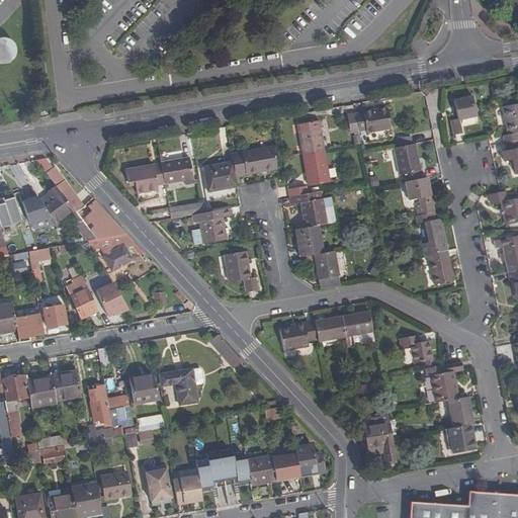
[(15,56),(16,52),(16,51),(16,49),(15,46),(13,44),(12,41),(10,40),(7,39),(5,38),(2,38),(0,38),(0,64),(1,65),(4,65),(6,64),(9,64),(11,62),(13,61),(14,58),(15,56)]
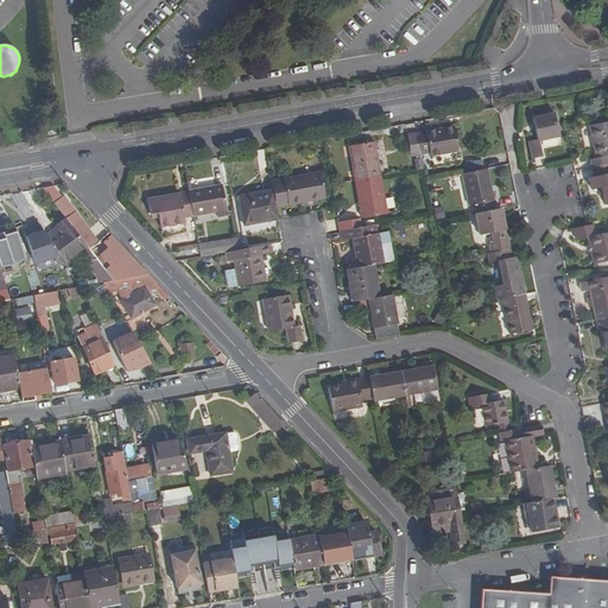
[(539,140),(530,143),(533,158),(545,156),(542,141),(561,137),(555,114),(534,119),(539,140)]
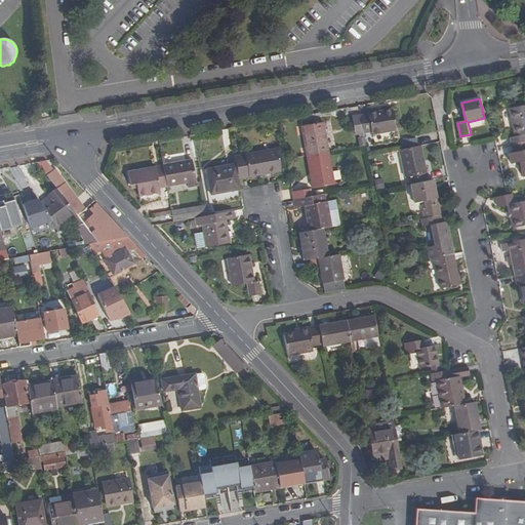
[(511,146),(524,142),(524,106),(510,110),(515,136),(510,137),(511,146)]
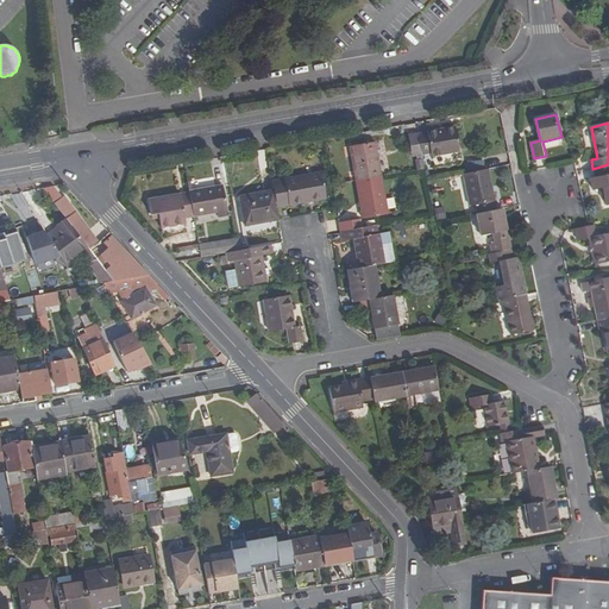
[(454,129),(419,135),(422,155),(431,154),(431,157),(459,152),(454,129)]
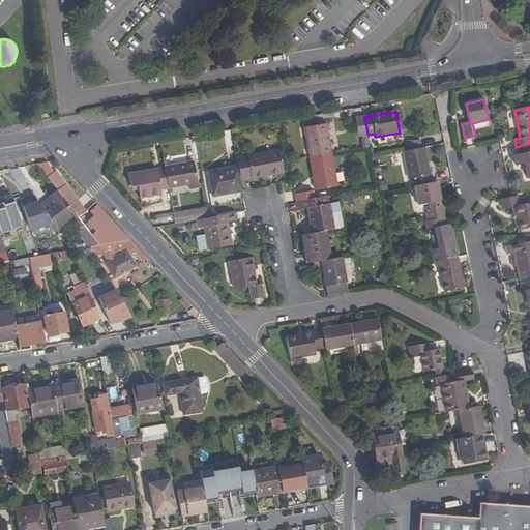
[(304,128),(310,158),(331,154),(326,124),(304,128)]
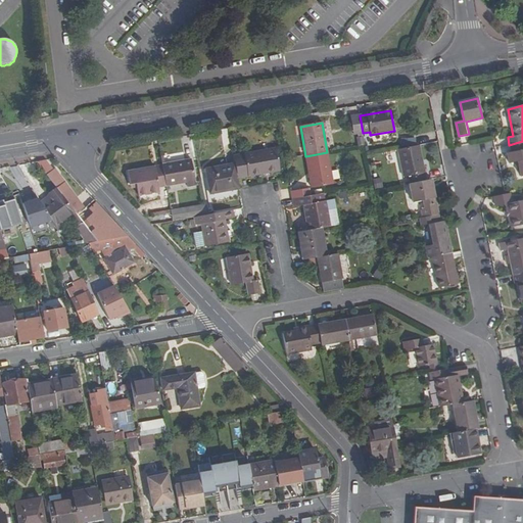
[(413,139),(400,142),(401,148),(414,145),(413,139)]
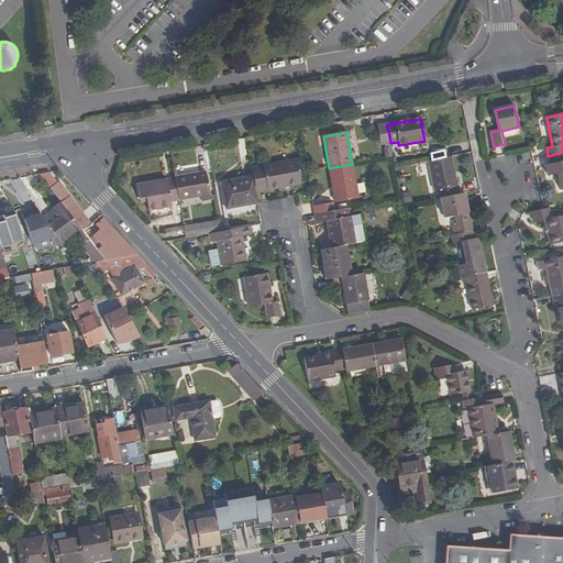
[(562,152),(548,156),(550,164),(547,165),(549,176),(558,174),(562,189),(562,188),(562,152)]
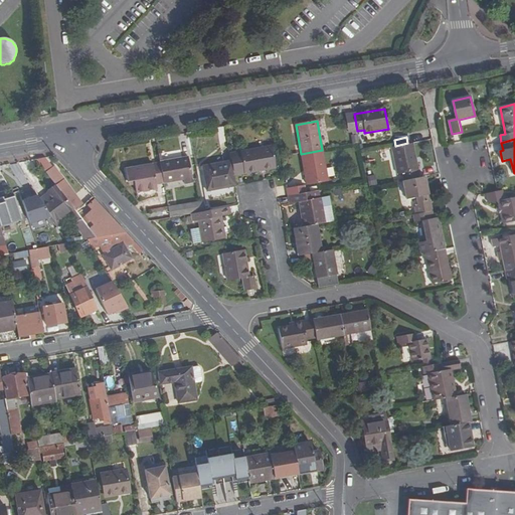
[(395,146),(392,146),(397,173),(402,172),(403,179),(419,176),(412,142),(407,143),(395,146)]
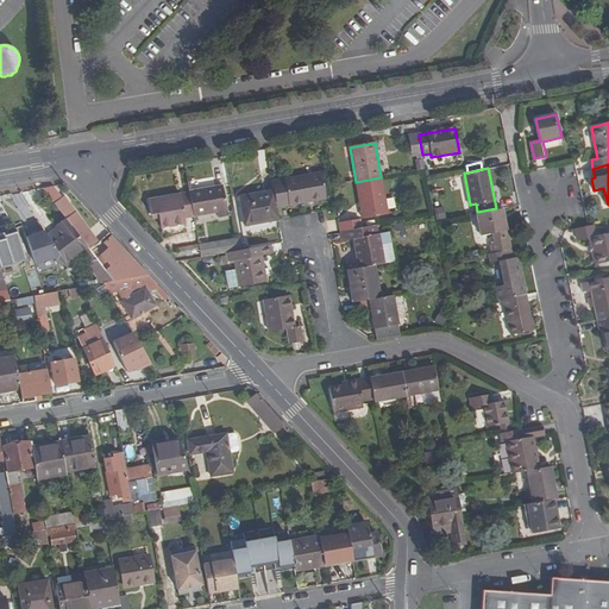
[(321,174),(272,182),(274,192),(276,208),(326,200),(321,174)]
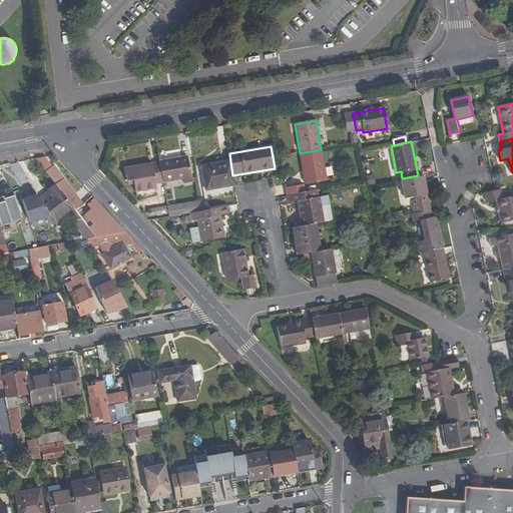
[(327,180),(321,149),(300,153),(305,184),(327,180)]
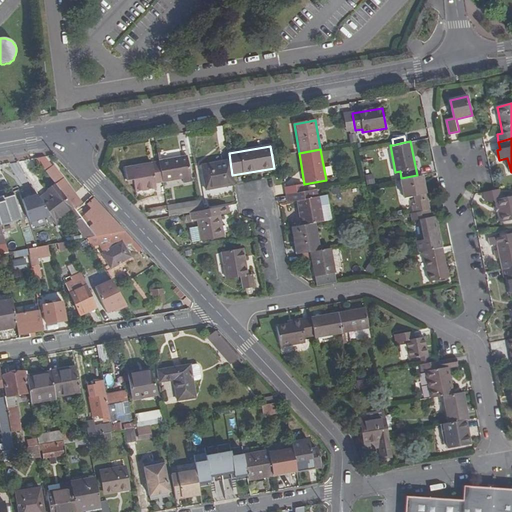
[(187,157),(159,162),(163,182),(183,179),(184,184),(191,182),(187,157)]
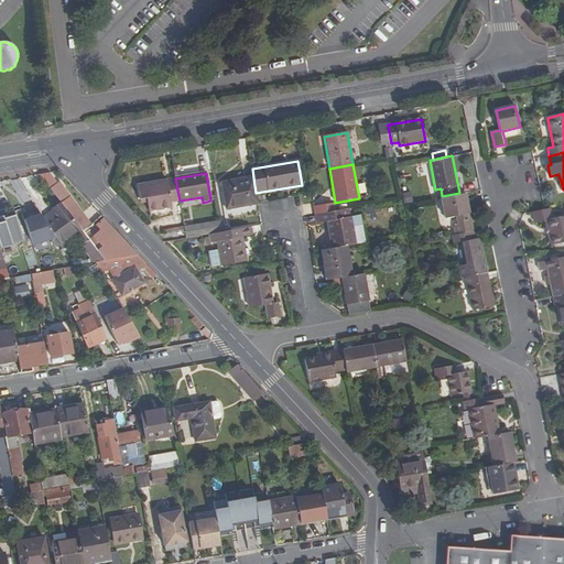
[(227,210),(258,205),(256,193),(253,177),(221,183),(227,210)]
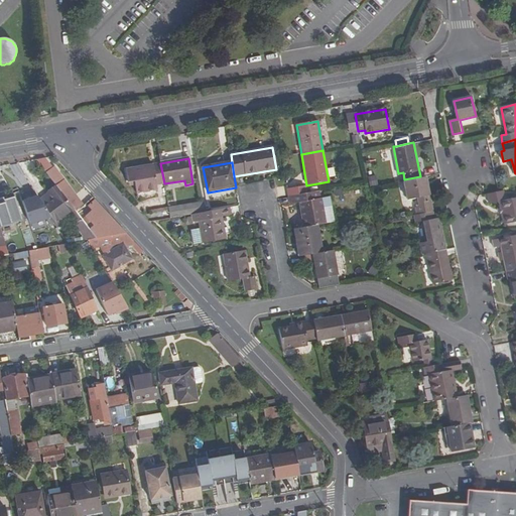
[(156,185),(164,183),(160,163),(125,170),(127,182),(134,181),(137,194),(156,189),(156,185)]
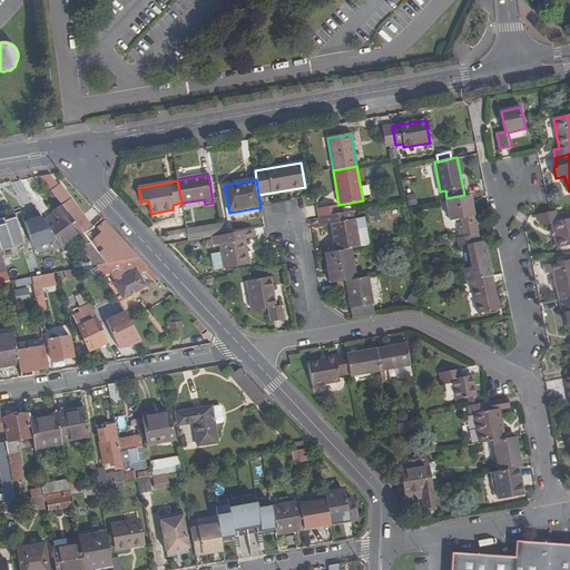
[(29,194),(40,213),(46,208),(33,190),(29,194)]
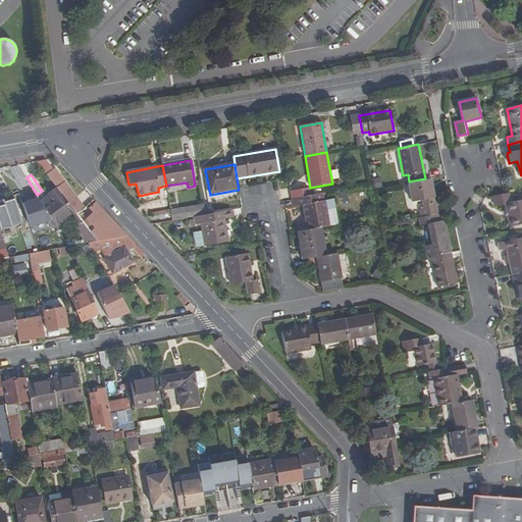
[(27,177),(24,175),(18,178),(33,202),(39,198),(37,195),(27,177)]
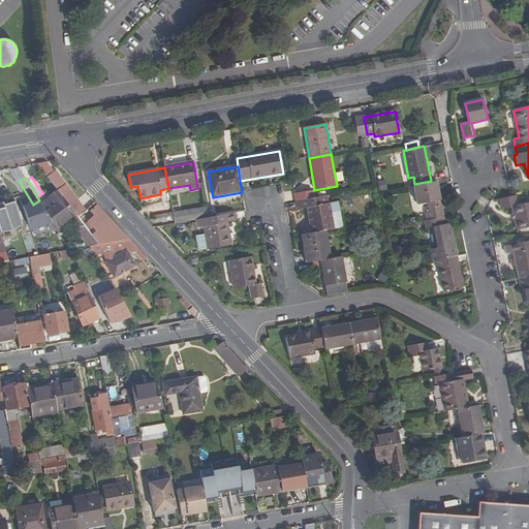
[(40,184),(48,193),(54,189),(48,179),(40,184)]
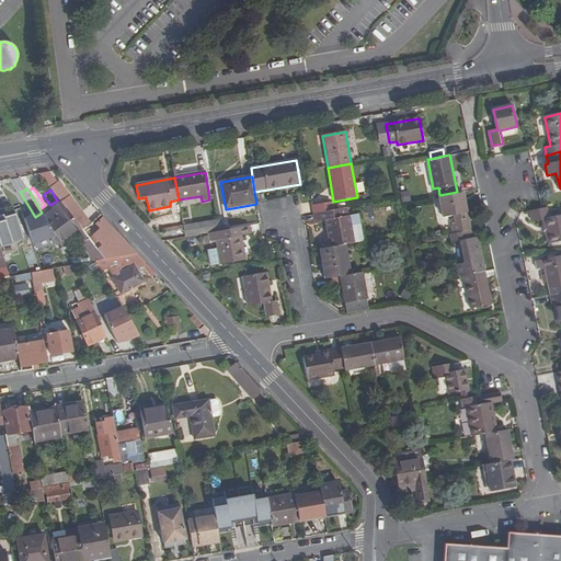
[(439,195),(438,196),(443,216),(453,214),(455,221),(450,224),(453,231),(470,227),(462,191),(457,192),(439,195)]
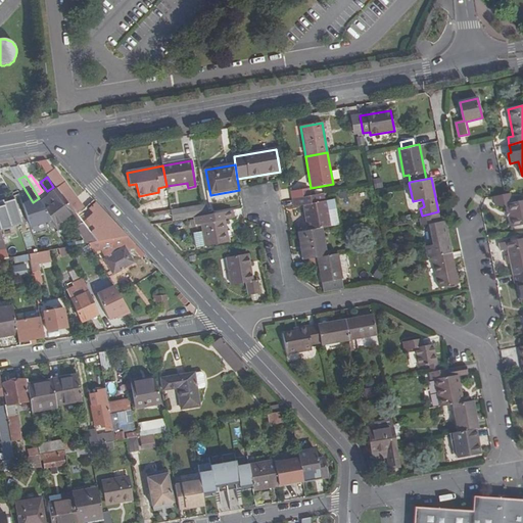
[(57,188),(72,207),(79,203),(64,184),(57,188)]
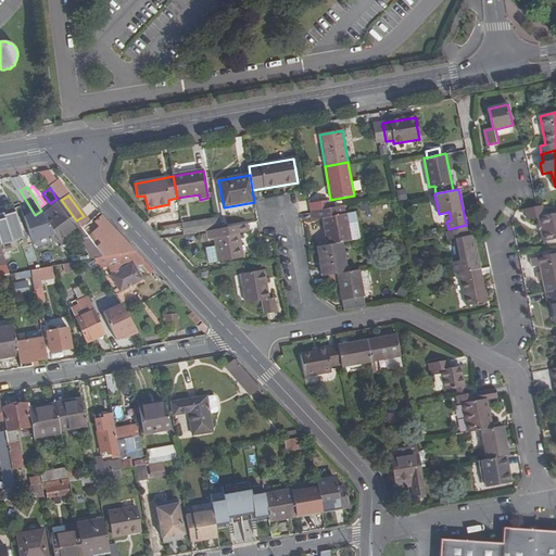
[(84,229),(76,220),(61,200),(53,206),(60,215),(49,224),(62,244),(67,240),(63,235),(72,227),(84,241),(89,237),(84,229)]
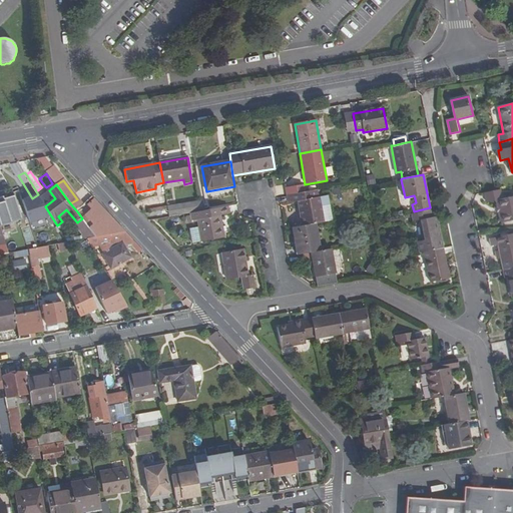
[(286,188),(287,196),(304,192),(303,185),(286,188)]
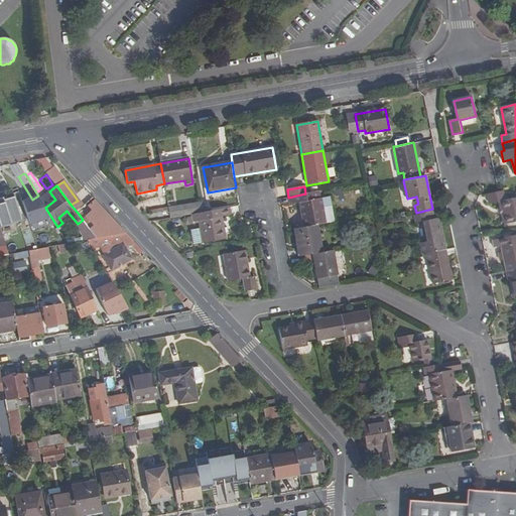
[(126,234),(87,190),(80,198),(92,210),(88,214),(84,210),(78,213),(83,220),(94,233),(99,239),(126,234)]
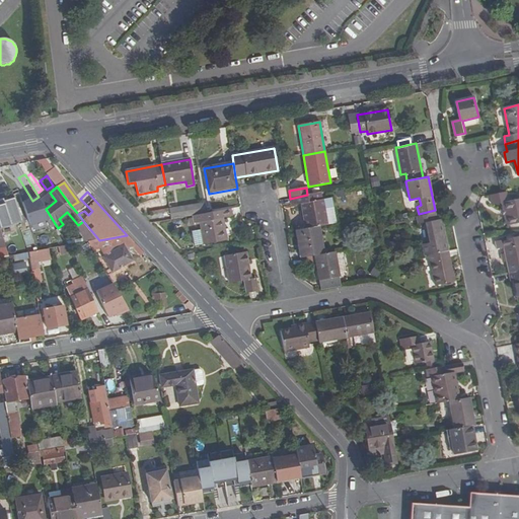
[(502,194),(491,196),(493,205),(502,204),(507,225),(518,222),(518,200),(509,203),(507,192),(502,194)]
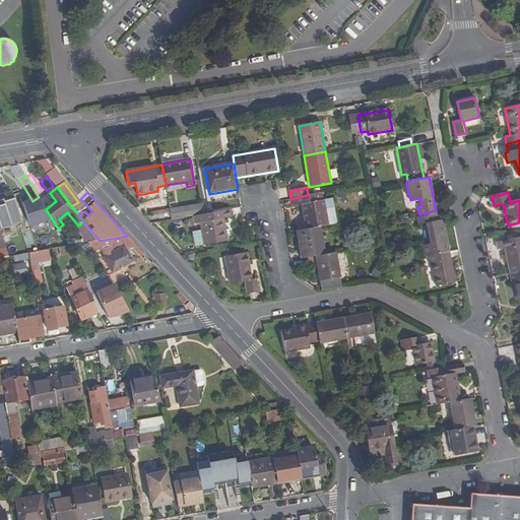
[(308,195),(290,199),(291,206),(302,205),(306,230),(319,226),(328,225),(325,211),(336,209),(334,199),(323,201),(322,193),(308,195)]
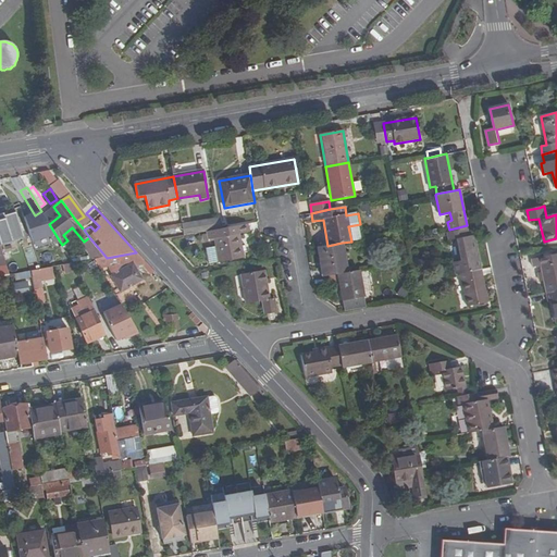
[(31,235),(24,215),(4,222),(12,242),(31,235)]
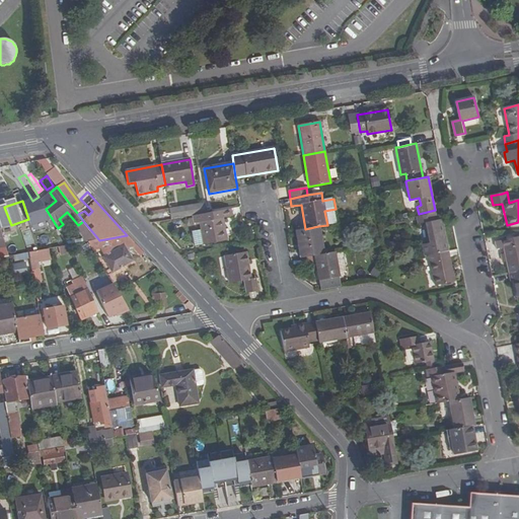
[(171,221),(193,217),(206,214),(205,205),(169,210),(169,213),(171,221)]
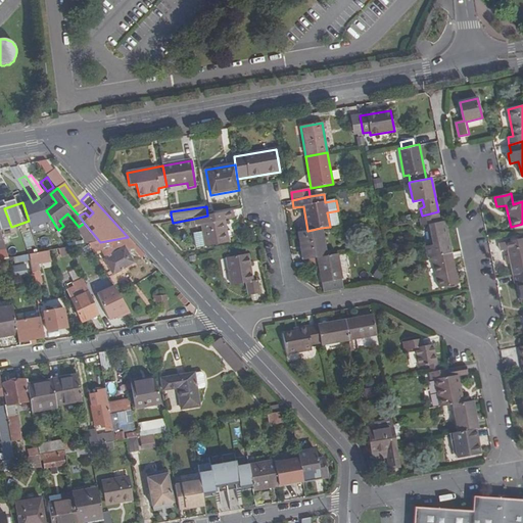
[(340,225),(338,210),(327,212),(330,227),(340,225)]
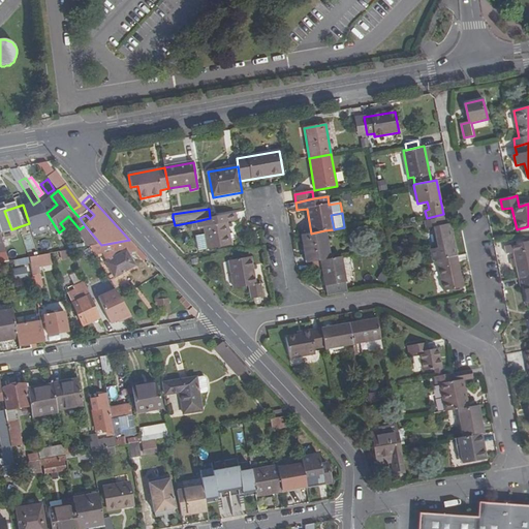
[(210,218),(196,221),(198,227),(204,226),(205,235),(195,236),(198,251),(231,246),(227,223),(237,221),(236,214),(210,218)]
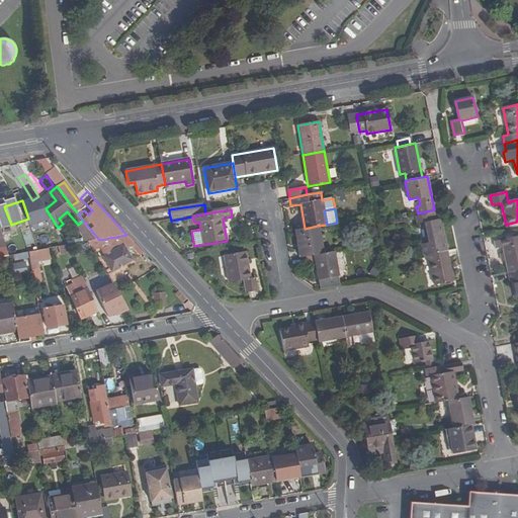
[(418,213),(415,213),(417,223),(425,222),(428,241),(421,243),(423,253),(428,252),(446,249),(440,217),(435,218),(434,209),(418,213)]
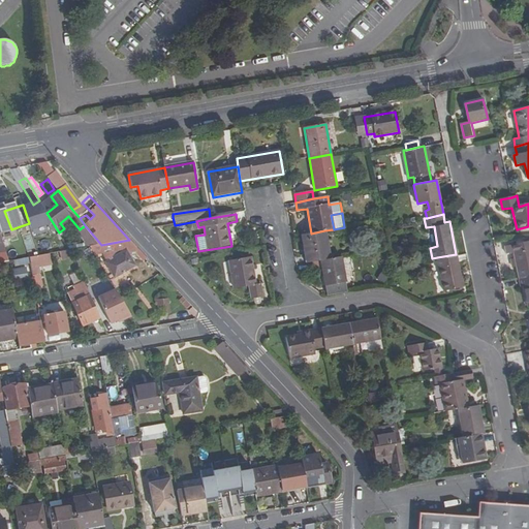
[(76,231),(85,241),(96,239),(85,225),(80,229),(76,231)]
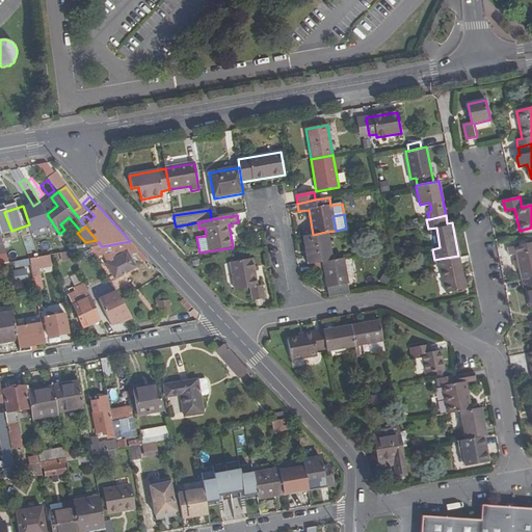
[(313,235),(303,237),(309,265),(315,264),(331,261),(326,232),(313,235)]
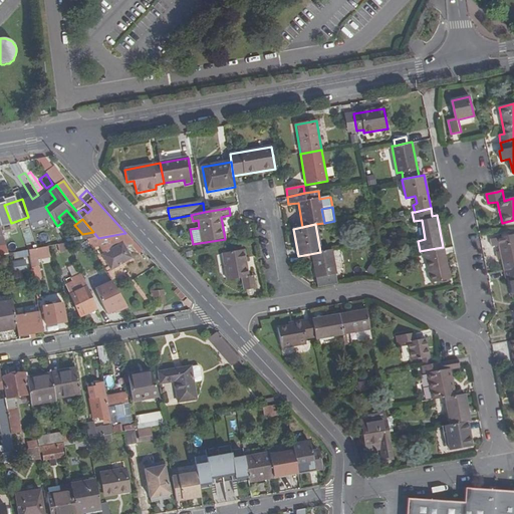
[(0,255),(5,254),(8,253),(0,226),(0,255)]
